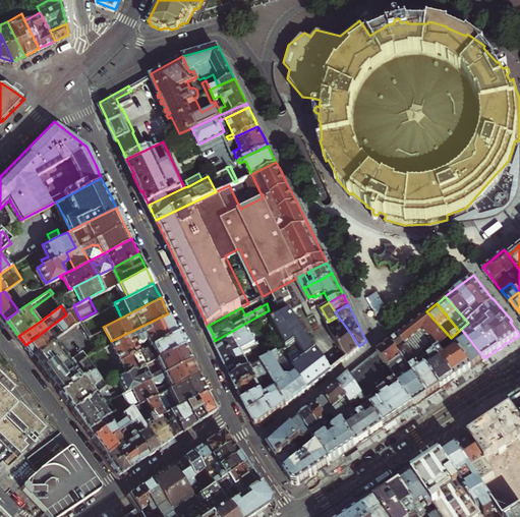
[(293,364),(297,370),(308,386),(318,379),(327,371),(332,367),(291,309),(274,319),(287,344),(297,339),(307,354),(293,364)]
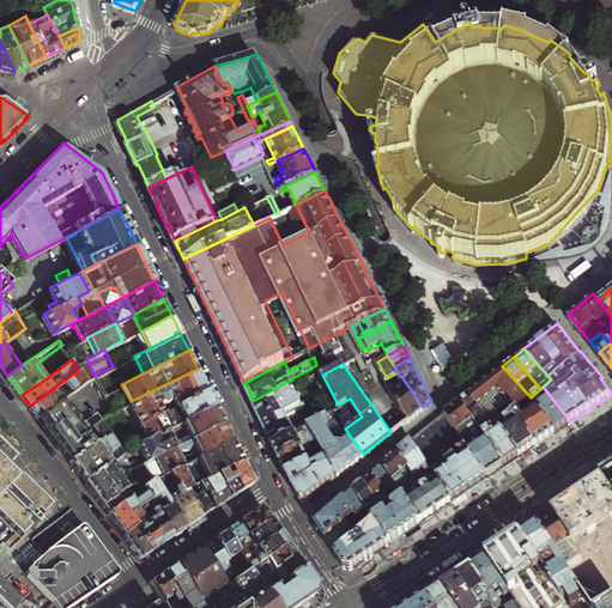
[(502,366),(486,378),(468,393),(494,426),(498,423),(513,413),(525,403),(529,401),(532,399),(531,397),(502,366)]
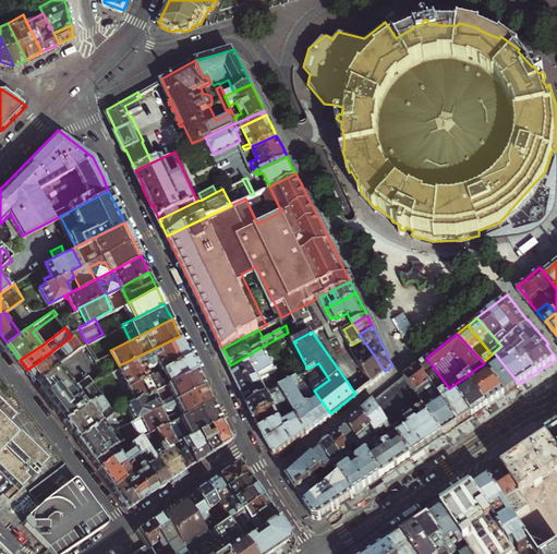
[(162,366),(190,354),(185,347),(180,336),(119,365),(134,398),(156,387),(149,374),(152,372),(147,363),(150,364),(155,362),(157,359),(155,354),(156,353),(162,366)]
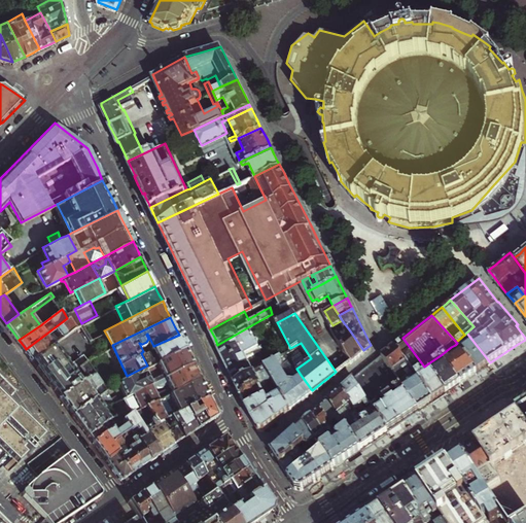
[(67,318),(26,349),(30,354),(32,358),(54,342),(55,341),(55,340),(53,339),(50,340),(48,337),(58,330),(62,336),(73,327),(67,318)]
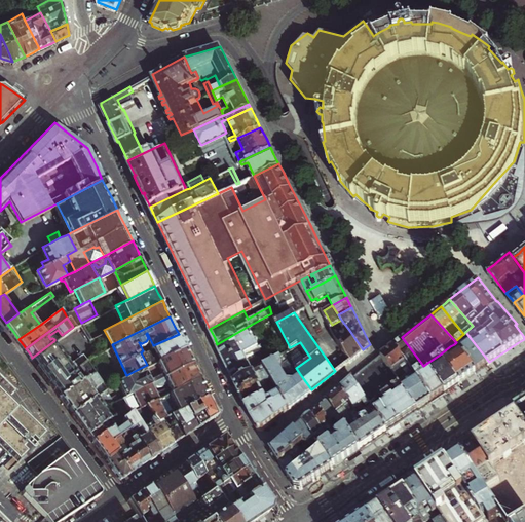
[(234,379),(255,368),(246,350),(259,342),(251,325),(217,344),(227,364),(234,379)]
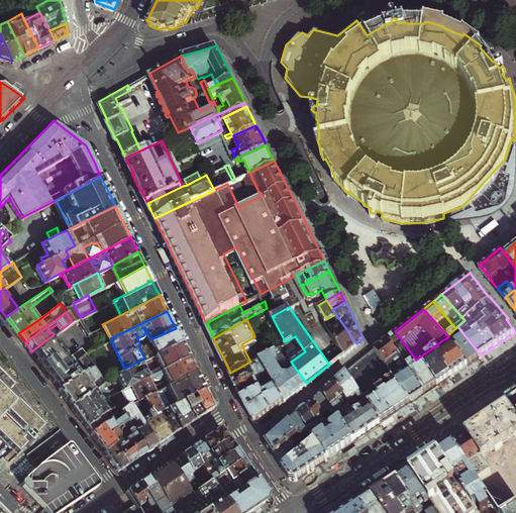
[(356,343),(342,323),(332,330),(346,351),(352,347),(356,343)]
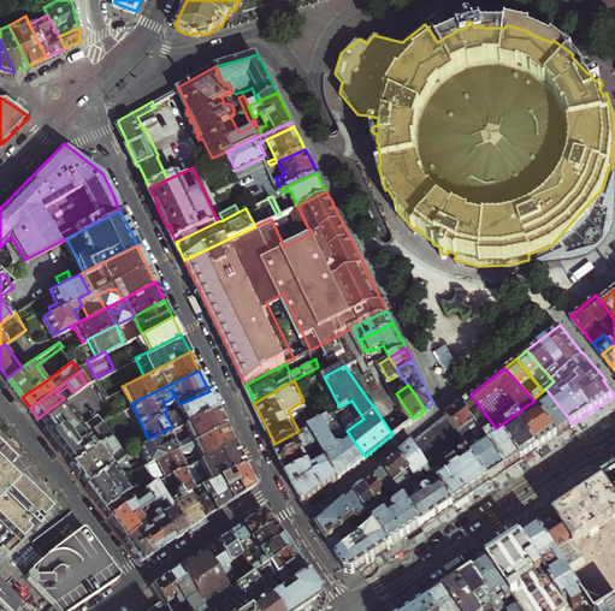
[(543,391),(533,399),(534,401),(560,432),(567,427),(573,423),(545,389),(543,391)]
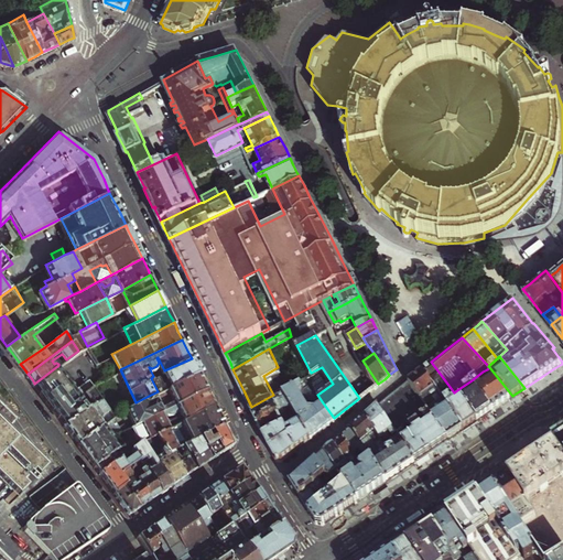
[(158,391),(198,372),(194,365),(192,358),(164,370),(153,376),(151,378),(158,391)]
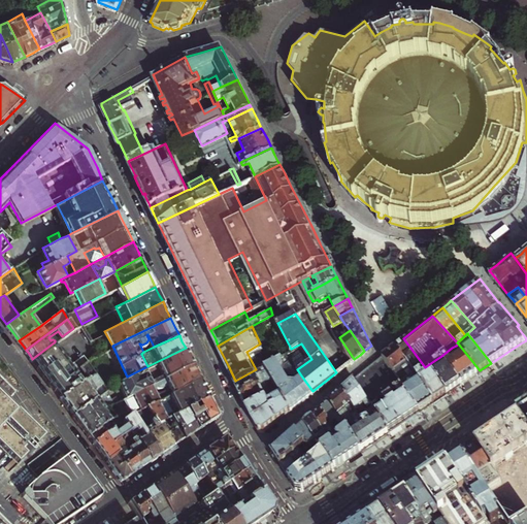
[(395,345),(417,373),(434,400),(442,395),(449,391),(429,364),(425,367),(403,338),(400,341),(395,345)]
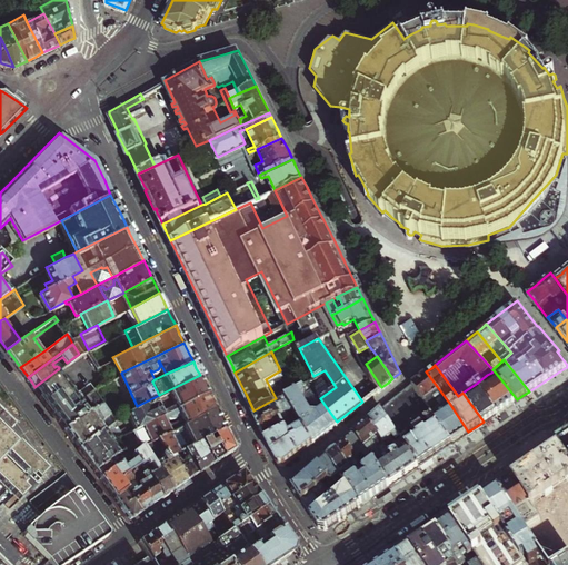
[(58,369),(35,387),(58,417),(65,427),(95,406),(86,395),(95,388),(96,387),(89,379),(75,390),(58,369)]
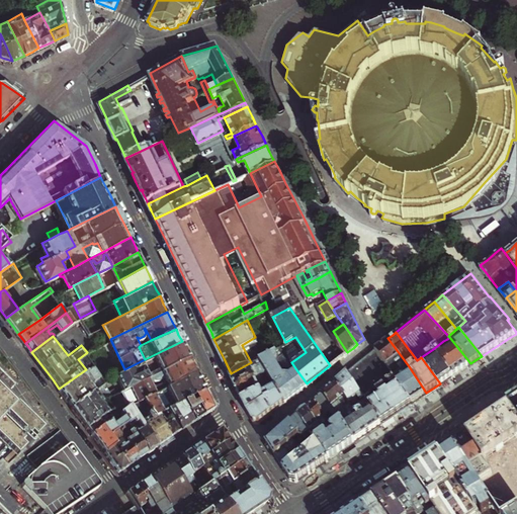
[(470,363),(449,337),(447,339),(450,343),(451,343),(453,345),(446,350),(443,346),(445,345),(443,341),(433,349),(452,375),(461,369),(470,363)]
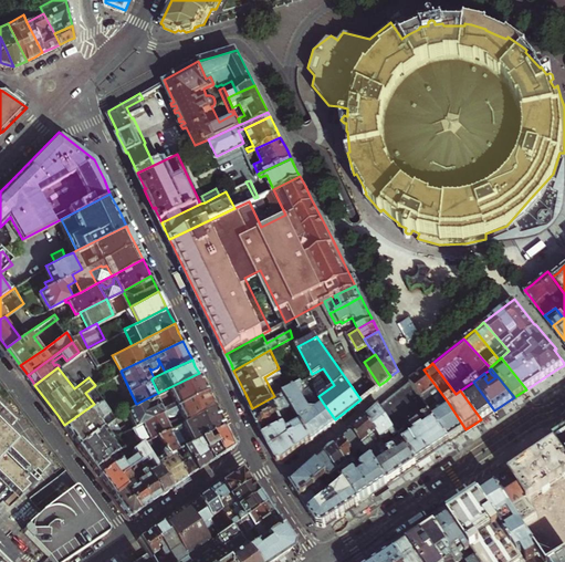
[(433,409),(447,401),(424,370),(418,374),(410,380),(433,409)]
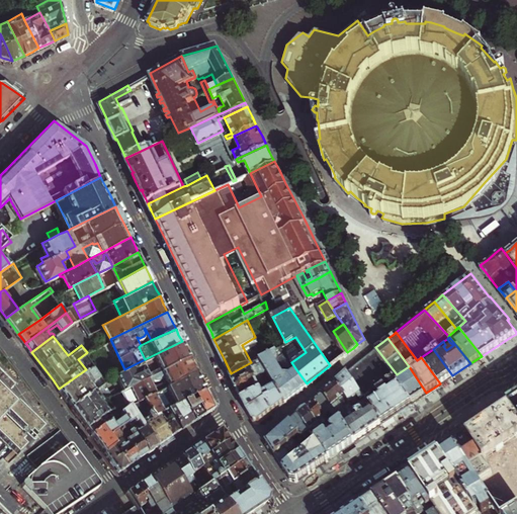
[(125,388),(189,355),(186,349),(182,341),(145,359),(124,369),(118,372),(125,388)]
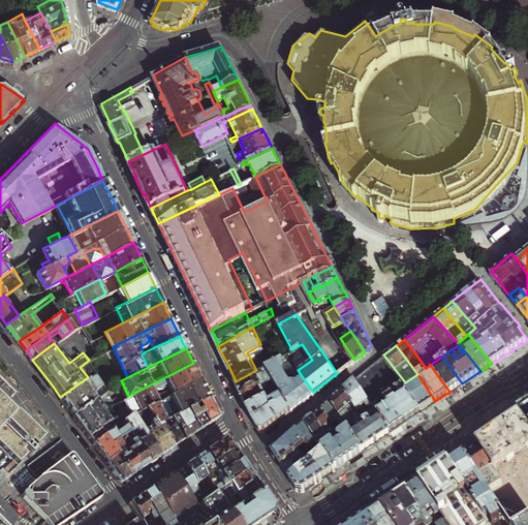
[(298,359),(292,350),(287,354),(292,362),(298,359)]
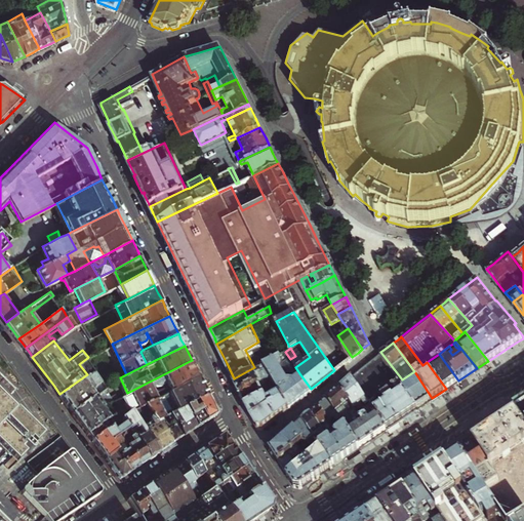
[(359,369),(353,374),(371,403),(400,382),(402,379),(380,352),(375,357),(359,369)]
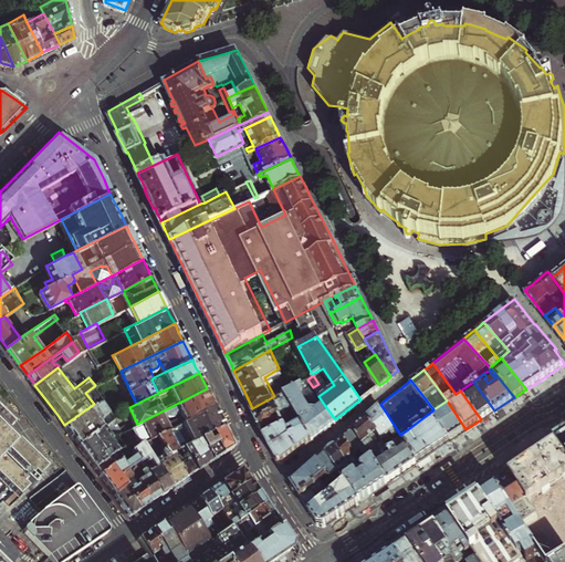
[(292,402),(299,414),(311,437),(325,427),(335,419),(323,403),(317,407),(311,405),(301,391),(302,389),(303,388),(304,387),(304,385),(304,384),(304,383),(303,382),(303,381),(286,391),(292,402)]
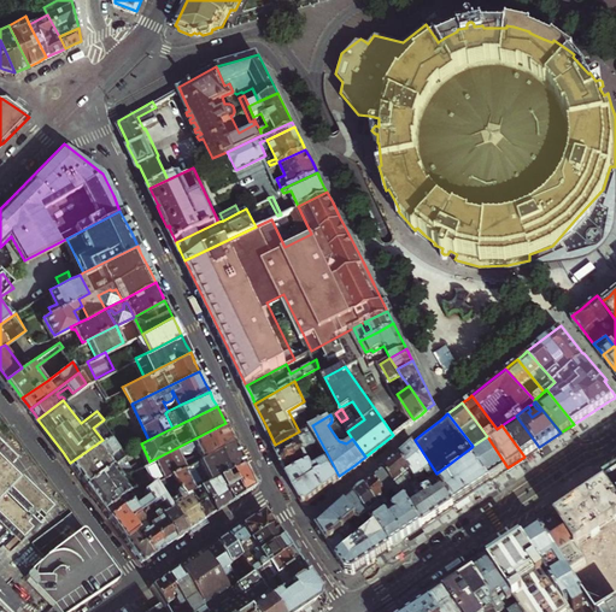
[(539,447),(516,416),(502,425),(524,457),(532,452),(539,447)]
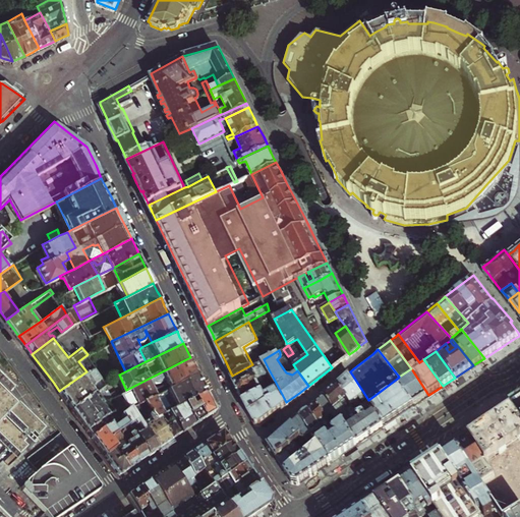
[(87,371),(59,391),(66,400),(72,408),(94,393),(90,387),(96,383),(100,389),(106,384),(87,355),(78,361),(87,371)]
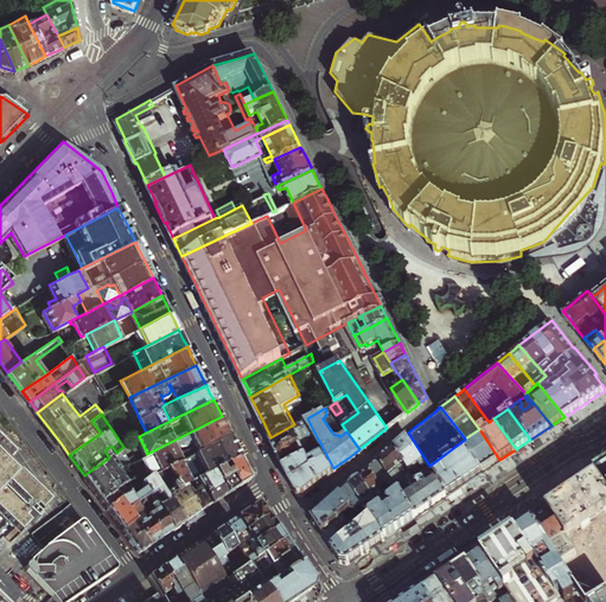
[(152,473),(170,465),(183,458),(196,452),(230,435),(227,427),(222,416),(147,454),(144,456),(146,461),(144,463),(146,467),(147,469),(151,471),(152,473)]
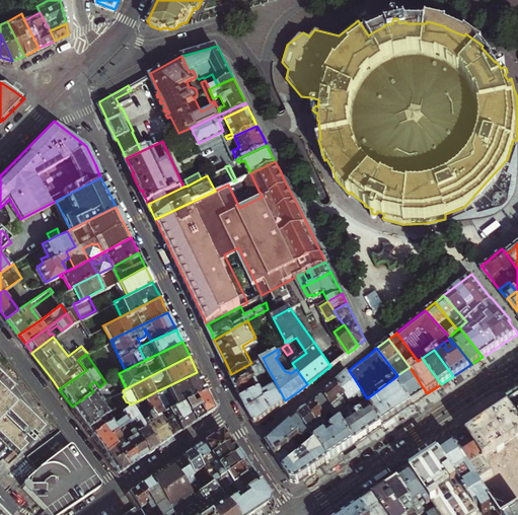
[(268,368),(263,358),(251,363),(231,374),(235,382),(237,386),(268,368)]
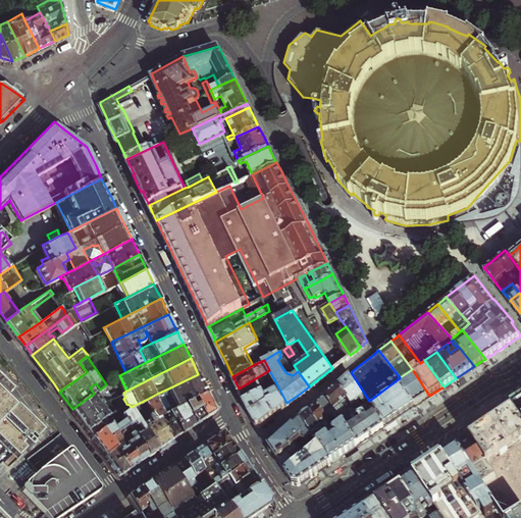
[(412,369),(400,377),(398,379),(415,406),(423,400),(429,396),(412,369)]
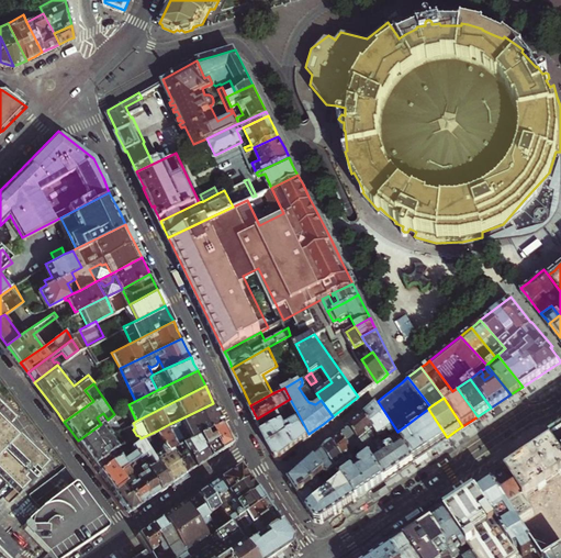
[(296,411),(290,399),(257,419),(260,424),(262,431),(296,411)]
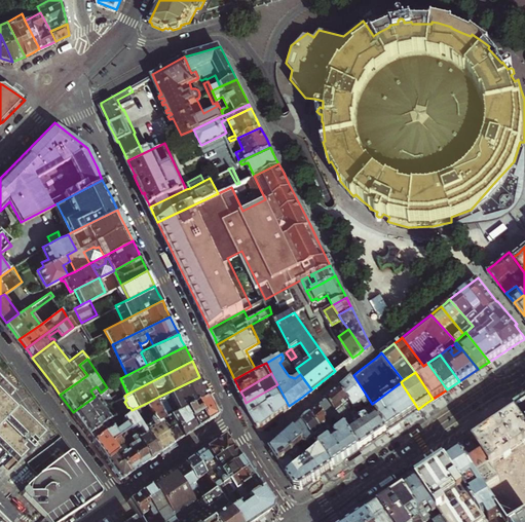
[(362,418),(375,409),(372,404),(353,375),(347,380),(341,385),(355,409),(362,418)]
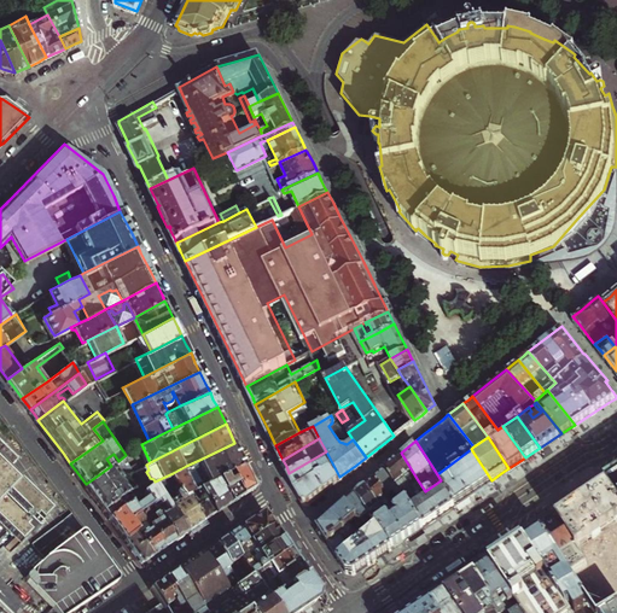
[(0,511),(21,531),(25,526),(29,529),(29,530),(31,531),(34,531),(35,531),(36,530),(38,530),(38,529),(39,527),(39,525),(39,524),(38,523),(34,518),(41,511),(36,506),(9,478),(22,465),(16,459),(3,445),(0,443),(0,511)]
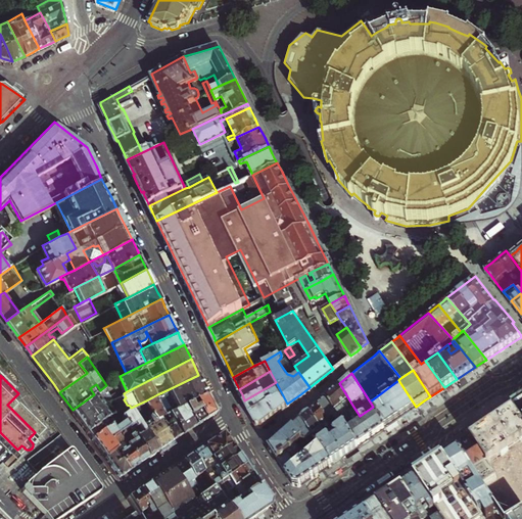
[(172,391),(179,407),(186,403),(196,397),(207,392),(204,386),(198,375),(169,389),(170,392),(172,391)]
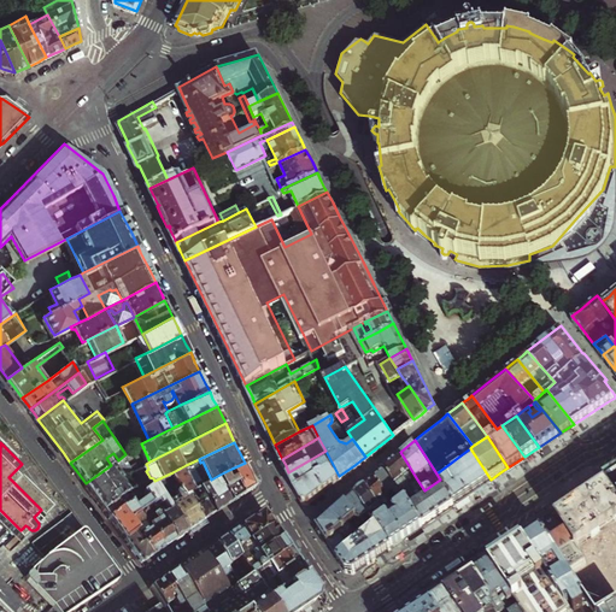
[(470,448),(436,474),(440,480),(456,502),(465,495),(484,484),(491,480),(470,448)]
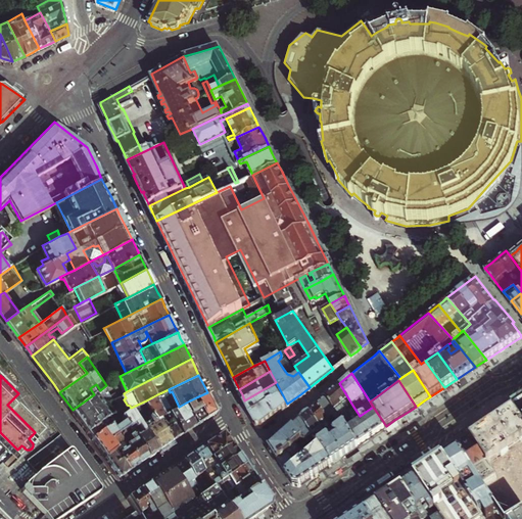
[(276,382),(244,400),(252,417),(255,423),(262,424),(270,418),(282,409),(287,404),(276,382)]
